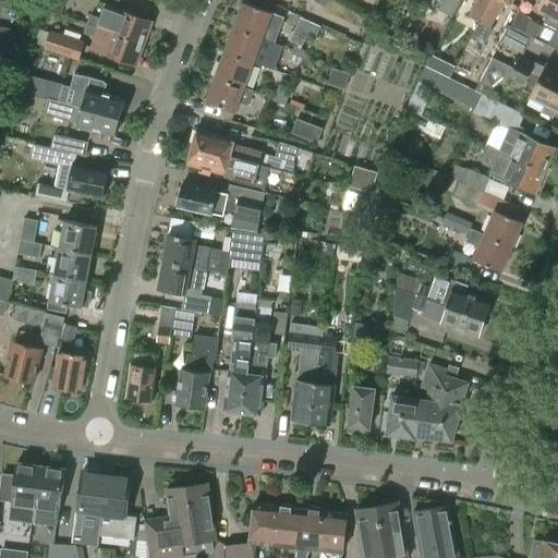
[(443,0),(438,9),(451,16),(459,0),(443,0)]
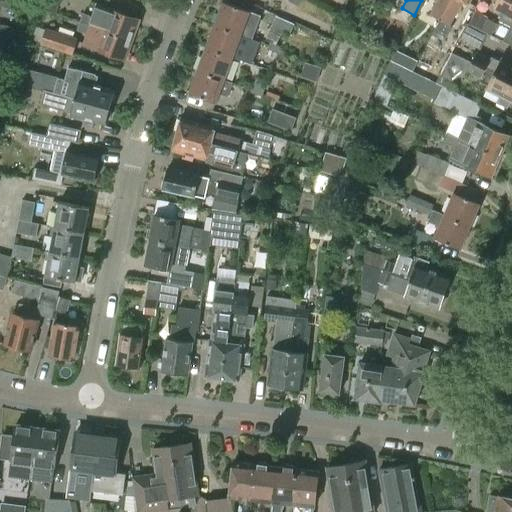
[(438,0),(431,14),(440,20),(450,0),(438,0)]
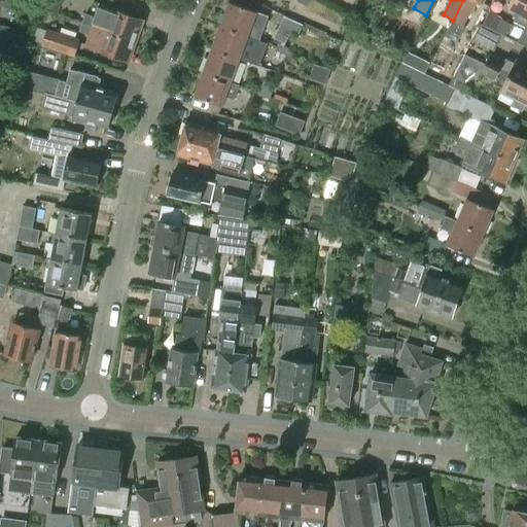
[(463,0),(453,21),(463,26),(477,0),(482,3),(484,0),(463,0)]
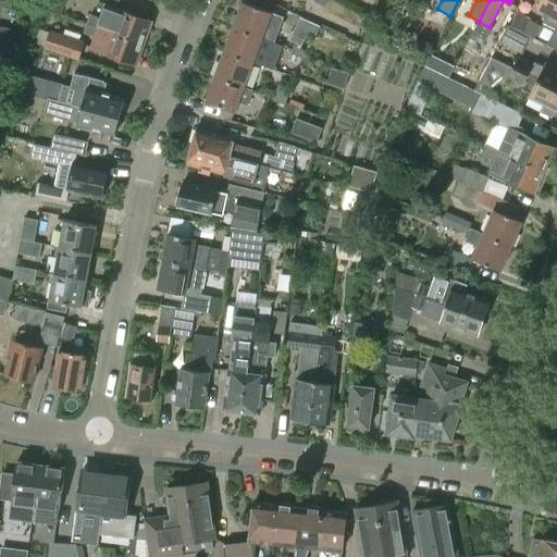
[(542,23),(555,29),(556,25),(556,0),(541,0),(536,8),(547,14),(542,23)]
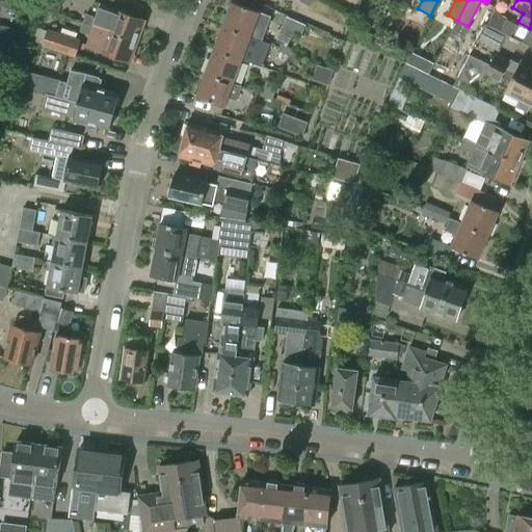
[(231,2),(222,26),(249,36),(249,37),(262,42),(270,17),(231,2)]
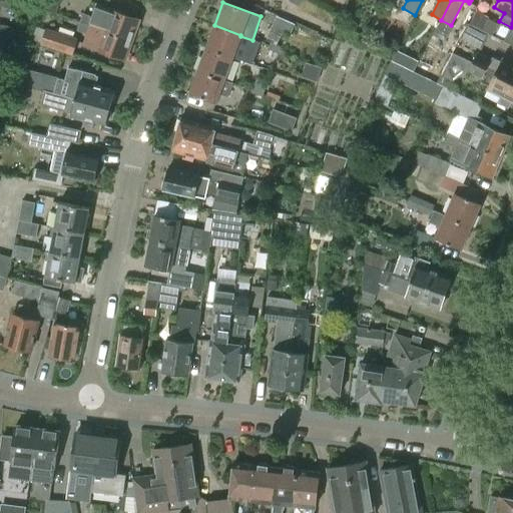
[(82,13),(80,21),(133,40),(140,20),(98,5),(94,18),(82,13)]
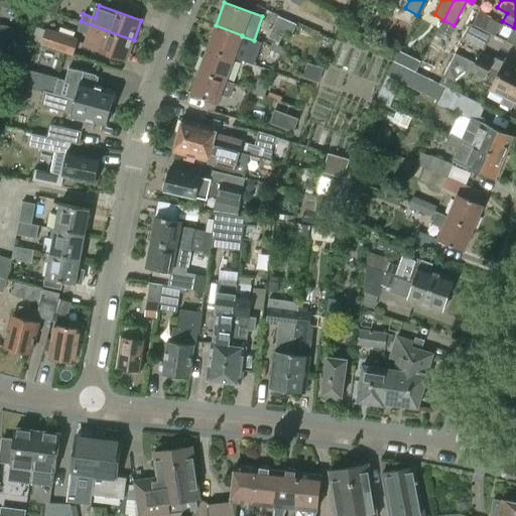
[(480,14),(474,26),(492,34),(495,36),(501,24),(480,14)]
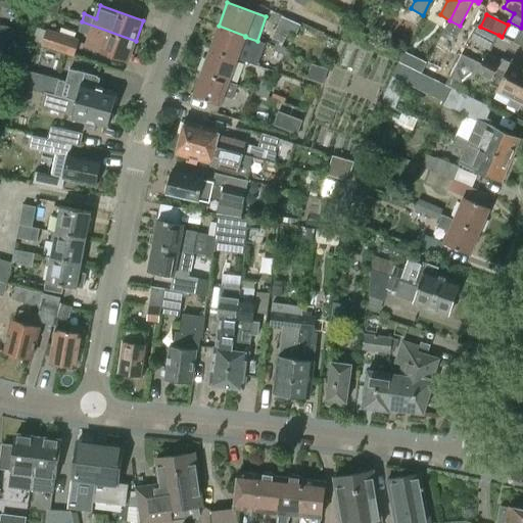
[(281,16),(277,28),(295,35),(300,25),(281,16)]
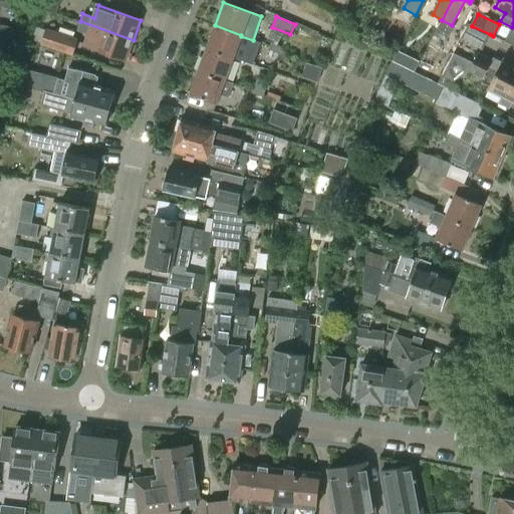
[(134,40),(80,21),(77,29),(88,33),(84,45),(125,60),(134,40)]
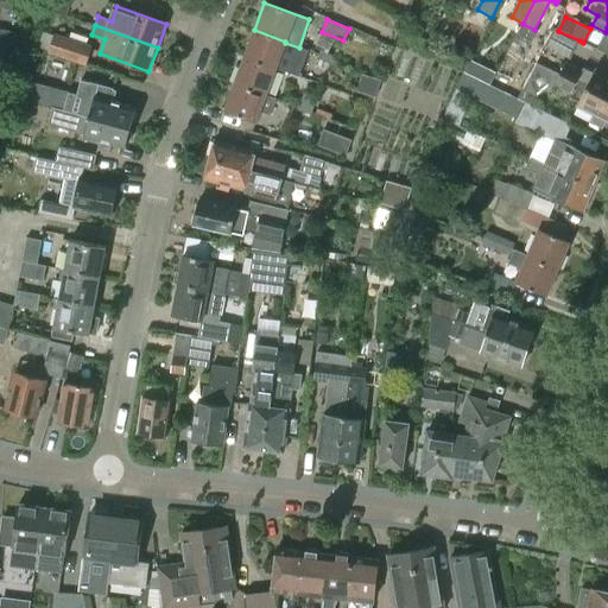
[(580,40),(558,31),(553,27),(544,45),(570,58),(580,40)]
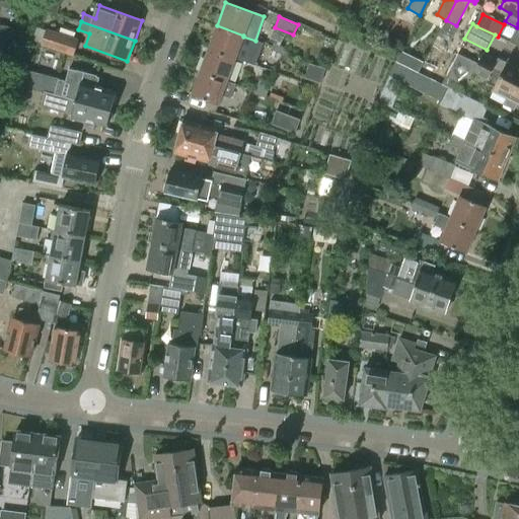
[(518,47),(518,23),(517,27),(509,42),(518,48),(518,47)]
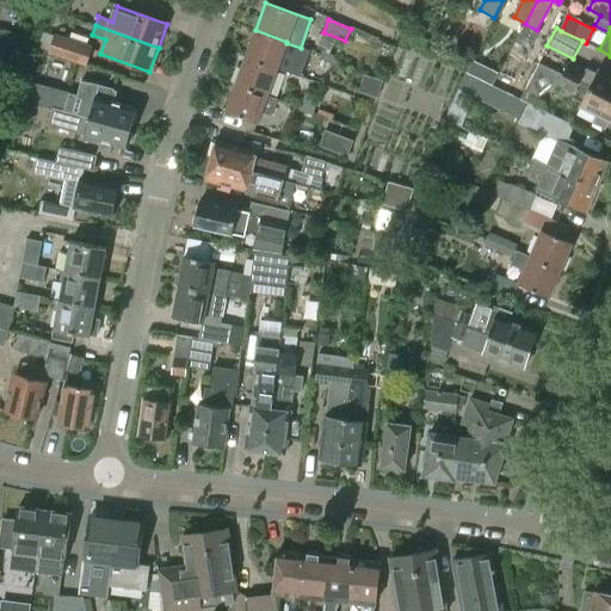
[(0,43),(13,45),(16,32),(0,29),(0,43)]
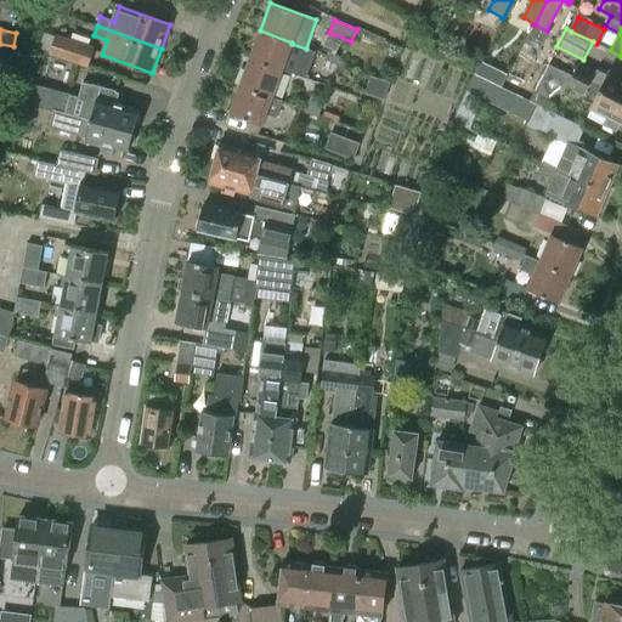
[(260,30),(249,58),(282,71),(292,44),(292,43),(260,30)]
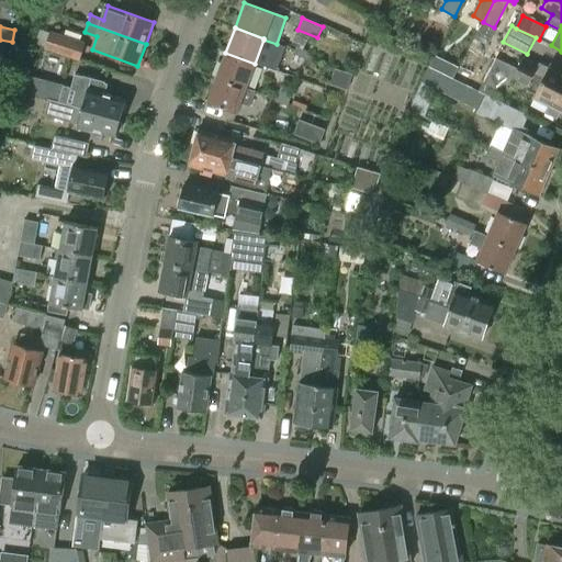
[(44,49),(78,60),(85,42),(51,31),(44,49)]
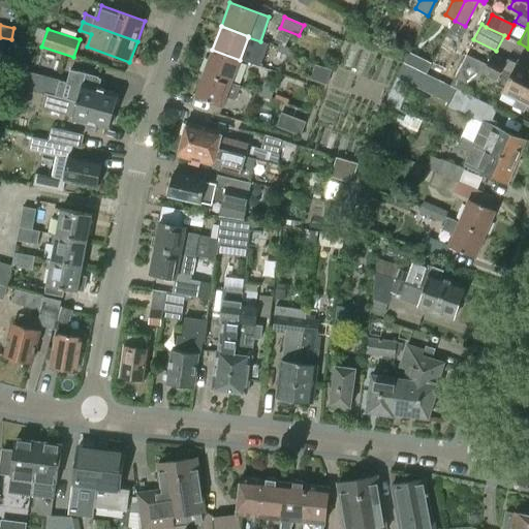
[(278,43),(273,59),(292,66),(296,57),(287,54),(289,48),(278,43)]
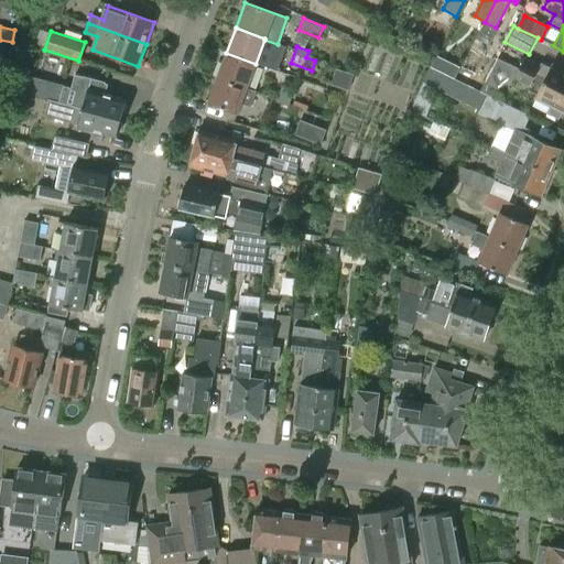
[(226,53),(217,78),(246,89),(247,88),(256,64),(226,53)]
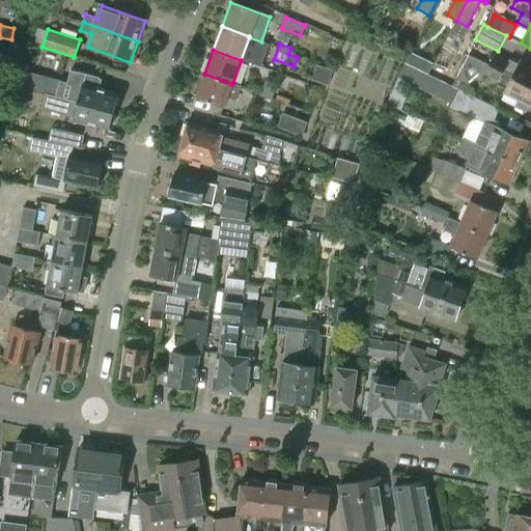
[(469,83),(484,75),(498,82),(497,84),(506,89),(504,91),(519,100),(514,107),(526,112),(529,105),(530,105),(530,85),(490,63),(470,53),(452,86),(465,91),(469,83)]
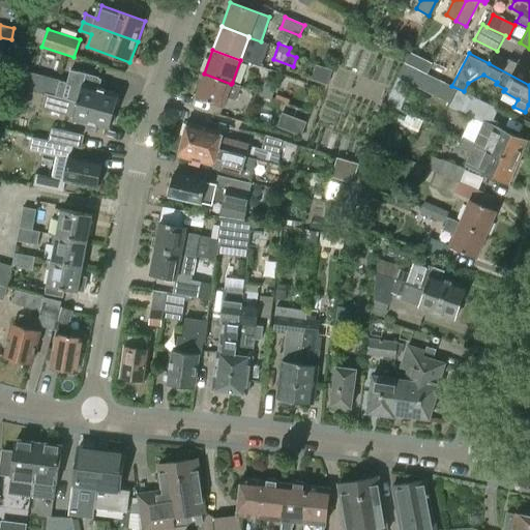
[(494,55),(489,63),(529,85),(529,66),(519,61),(517,65),(508,60),(507,62),(494,55)]
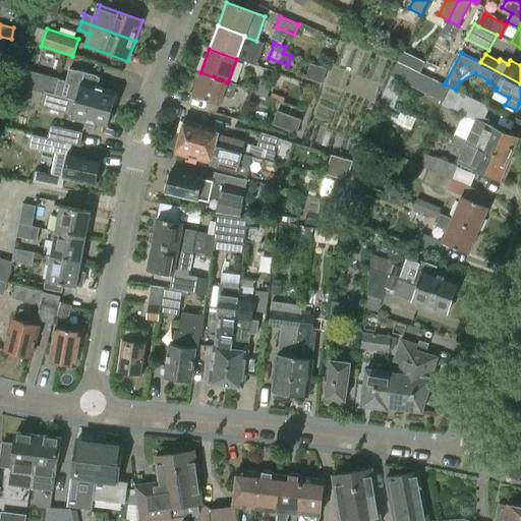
[(404,65),(418,72),(423,61),(409,55),(404,65)]
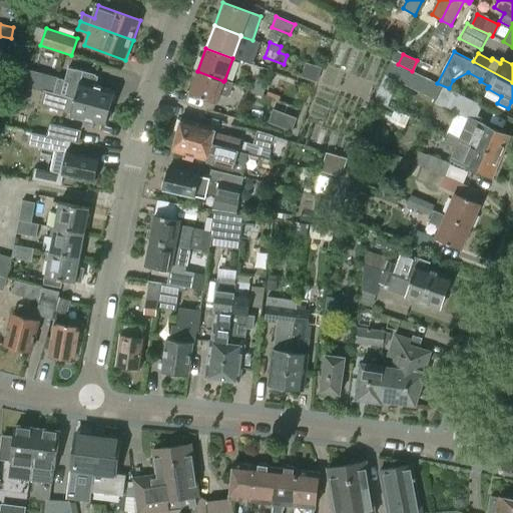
[(469,120),(460,139),(501,157),(510,136),(481,124),(483,119),(477,116),(482,105),(412,71),(398,64),(391,60),(384,76),(373,100),(387,106),(399,82),(435,100),(434,104),(469,120)]
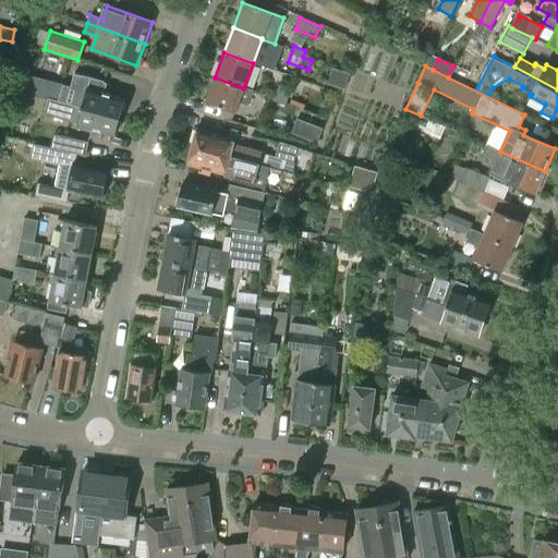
[(325,85),(342,92),(348,75),(330,70),(325,85)]
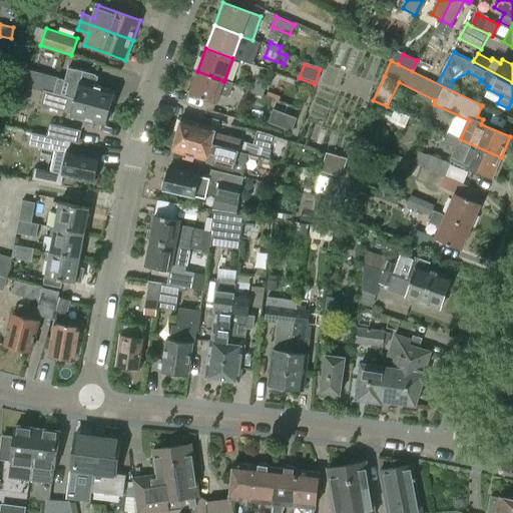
[(223,81),(197,71),(188,93),(215,103),(219,94),(227,97),(232,83),(224,80),(223,81)]
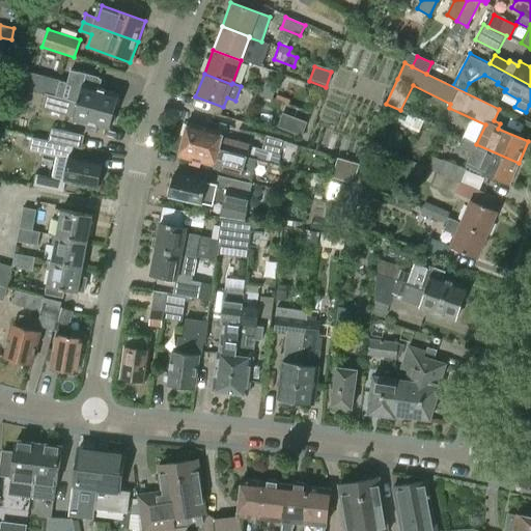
[(260,96),(272,101),(277,85),(266,81),(260,96)]
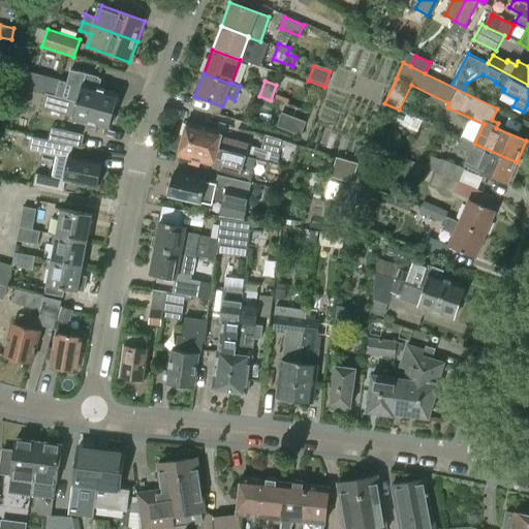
[(59,82),(56,94),(114,111),(115,107),(118,107),(120,101),(117,98),(118,94),(83,85),(82,88),(59,82)]
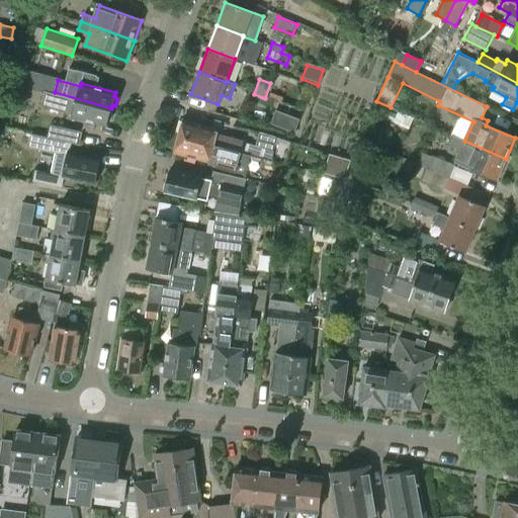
[(111,108),(55,92),(51,108),(73,114),(70,124),(92,131),(94,122),(106,125),(107,121),(111,120),(112,114),(110,112),(111,108)]
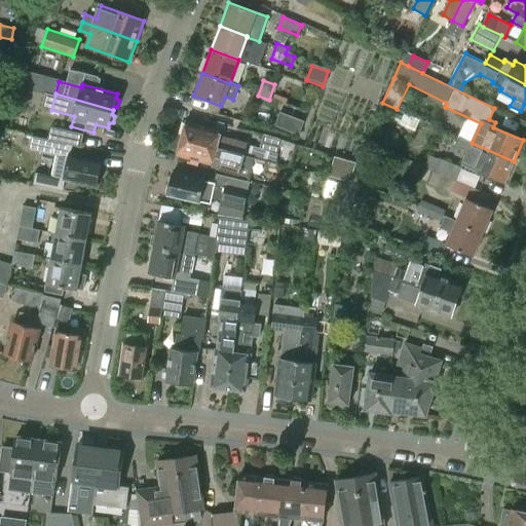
[(274,125),(299,135),(304,121),(279,112),(274,125)]
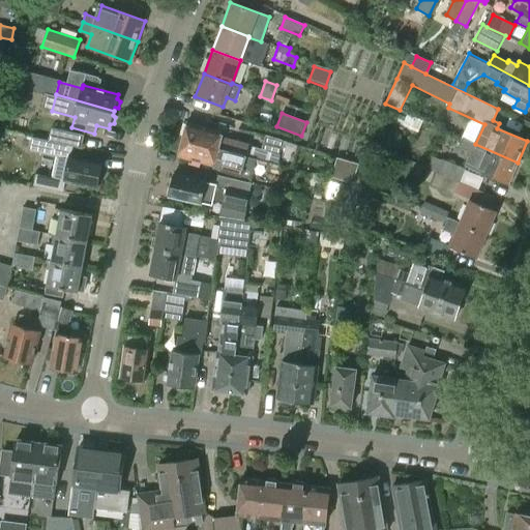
[(187,122),(182,138),(246,155),(248,144),(222,137),(223,131),(187,122)]
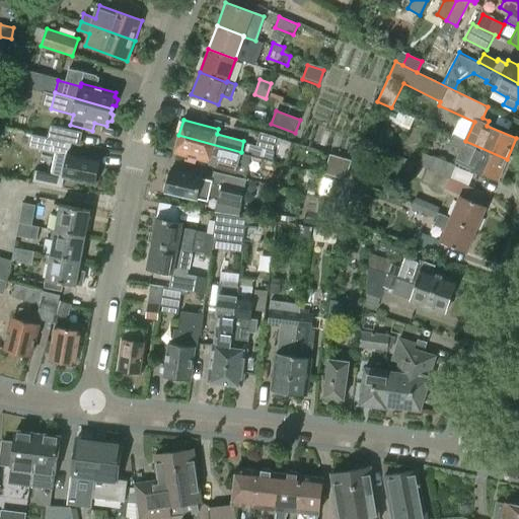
[(61,140),(83,145),(86,134),(63,129),(61,140)]
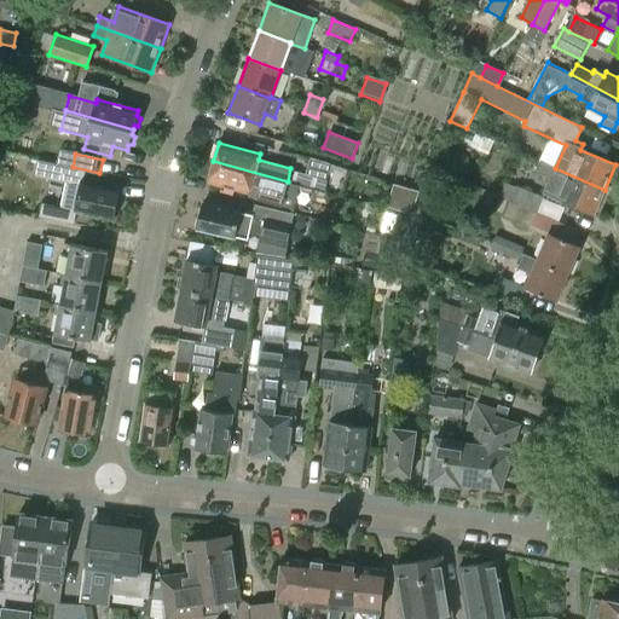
[(305,174),(342,186),(347,169),(310,157),(305,174)]
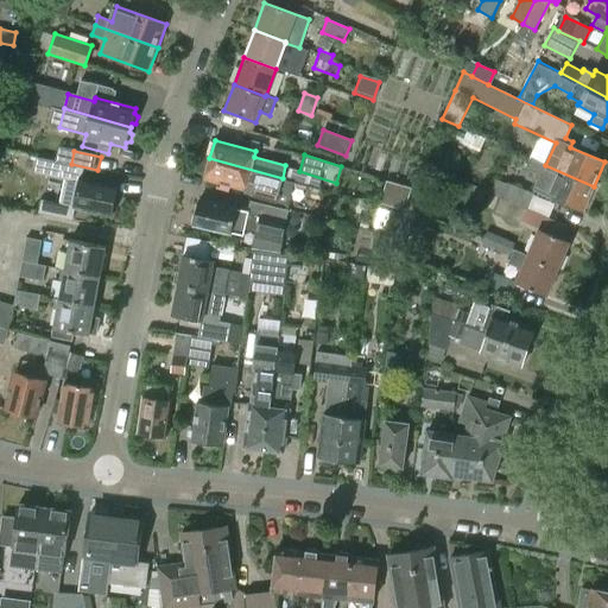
[(38,213),(73,219),(75,208),(111,216),(116,185),(82,178),(84,168),(37,157),(33,171),(65,178),(59,203),(40,200),(38,213)]
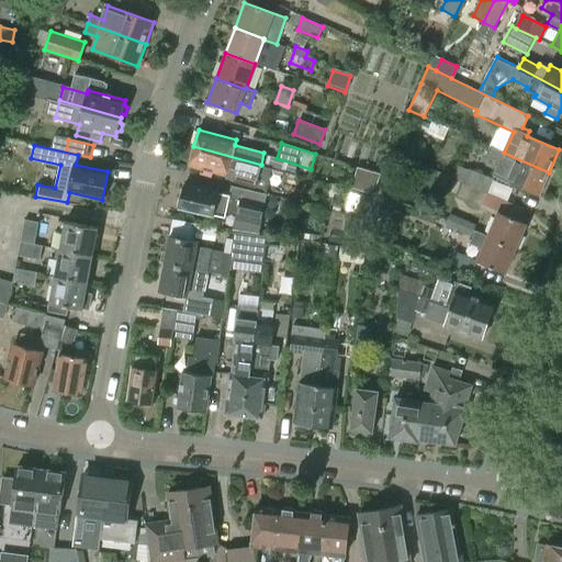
[(261,165),(193,146),(189,166),(226,176),(227,172),(235,175),(233,181),(255,188),(261,165)]
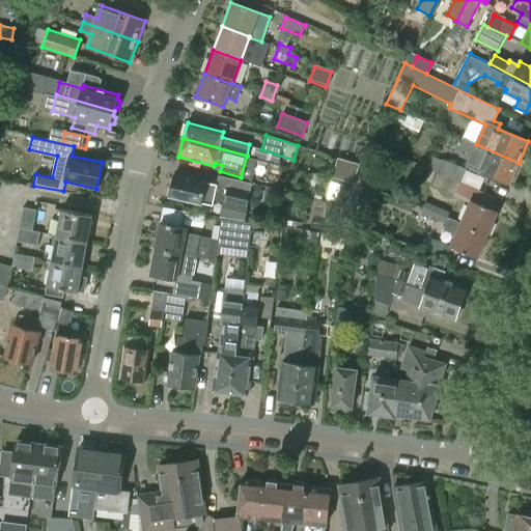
[(476,144),(464,138),(459,147),(472,154),(467,165),(509,185),(519,163),(476,144)]
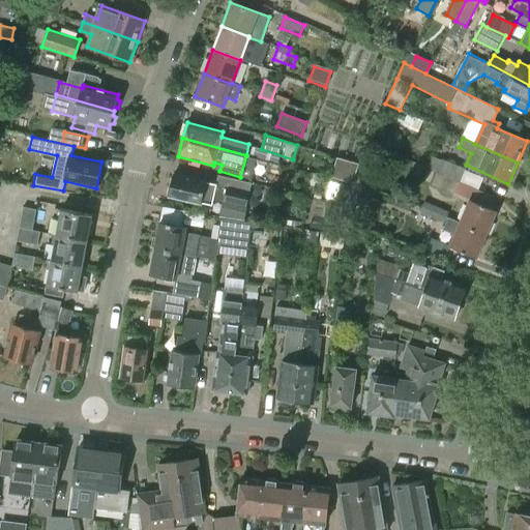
[(331,178),(354,184),(359,163),(336,156),(331,178)]
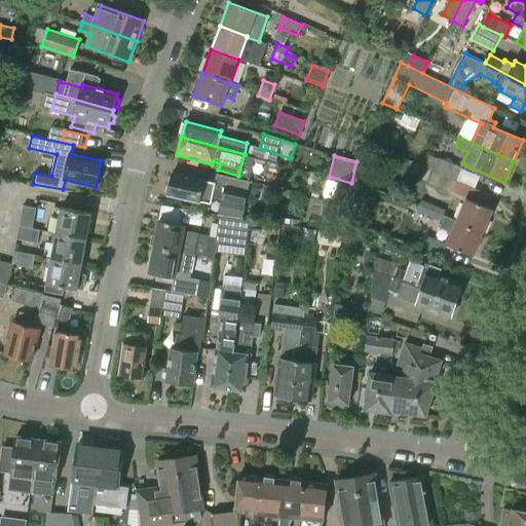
[(433,171),(455,181),(461,166),(438,157),(433,171)]
